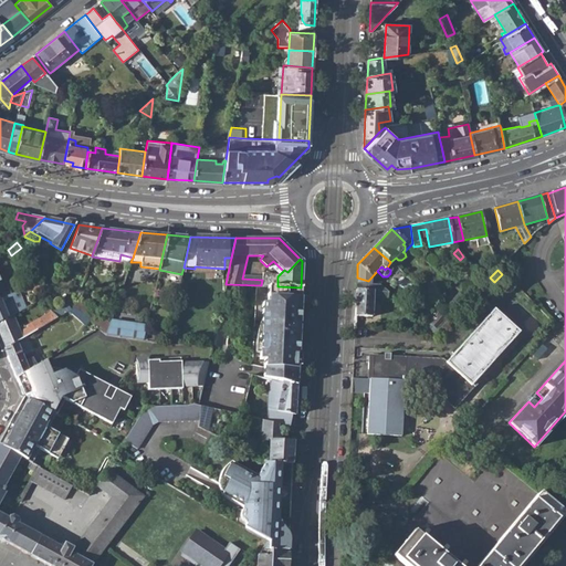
[(29,287),(35,295),(37,295),(43,282),(29,287)]
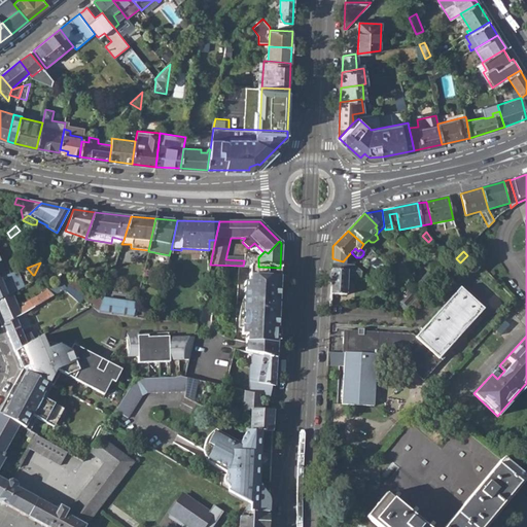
[(331,295),(347,295),(348,266),(332,265),(331,295)]
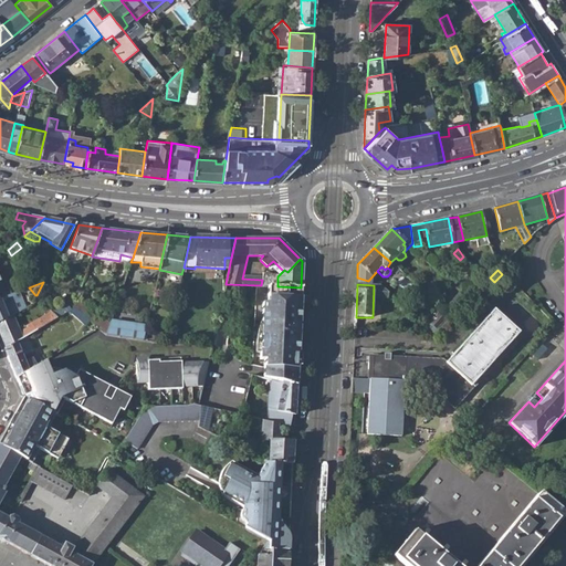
[(259,359),(264,359),(263,377),(272,379),(273,379),(275,380),(296,385),(301,287),(278,286),(270,285),(268,285),(266,299),(270,299),(269,303),(262,303),(259,359)]
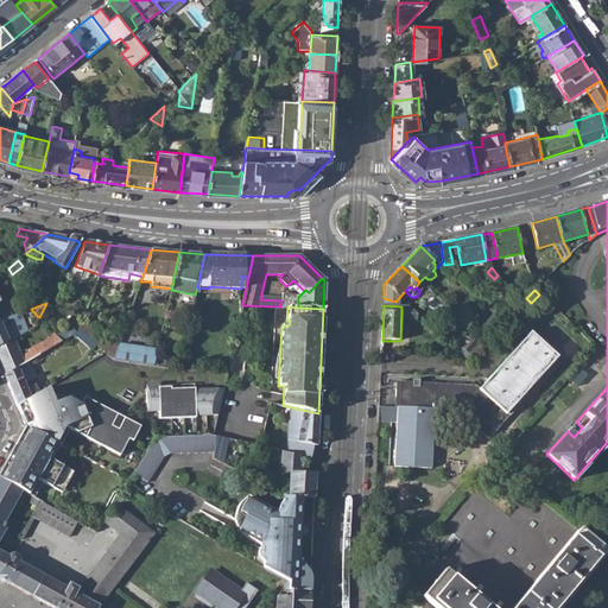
[(494,315),(479,331),(487,339),(502,322),(494,315)]
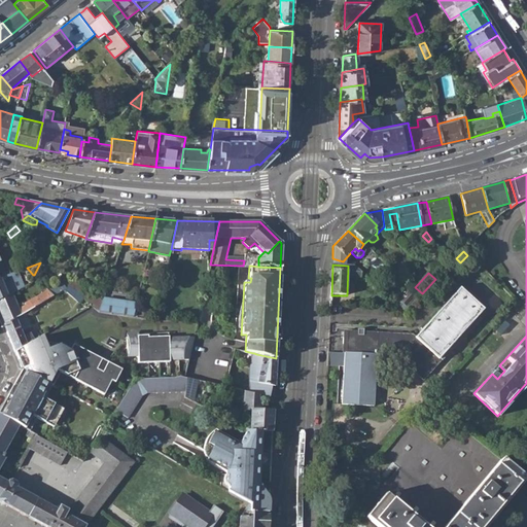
[(0,278),(0,300),(13,292),(16,290),(11,278),(13,277),(11,274),(6,276),(0,278)]
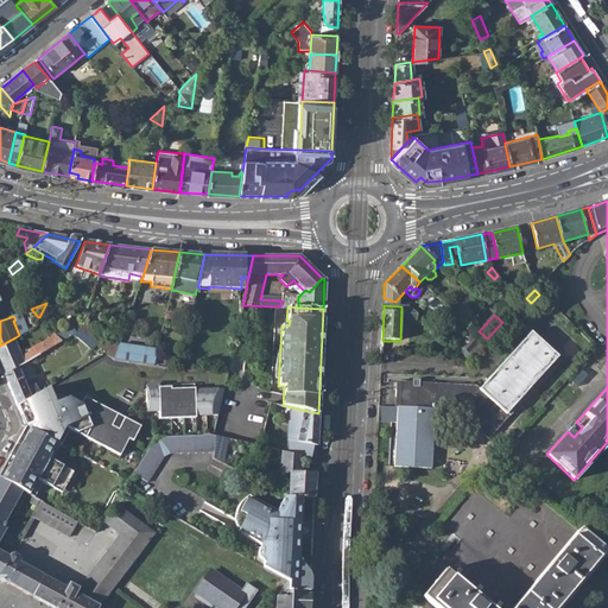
[(470,337),(479,343),(481,346),(487,339),(479,331),(476,334),(475,333),(470,337)]
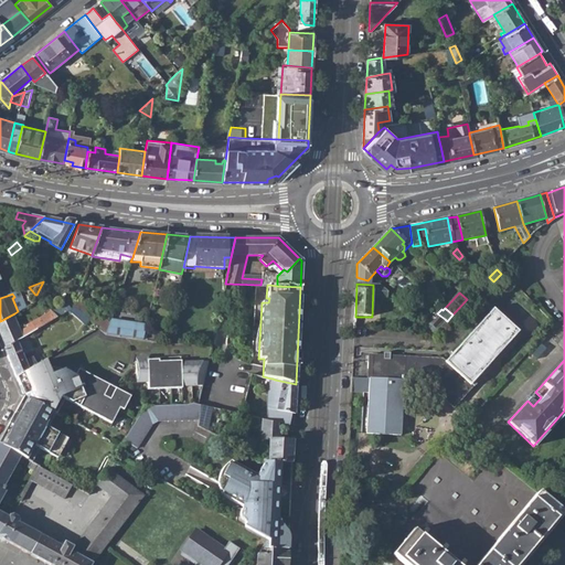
[(366,432),(400,434),(403,380),(424,380),(452,405),(470,385),(469,384),(518,332),(492,309),(444,362),(440,359),(387,355),(387,352),(383,352),(382,355),(368,354),(368,366),(369,366),(369,376),(352,375),(352,390),(368,391),(366,432)]
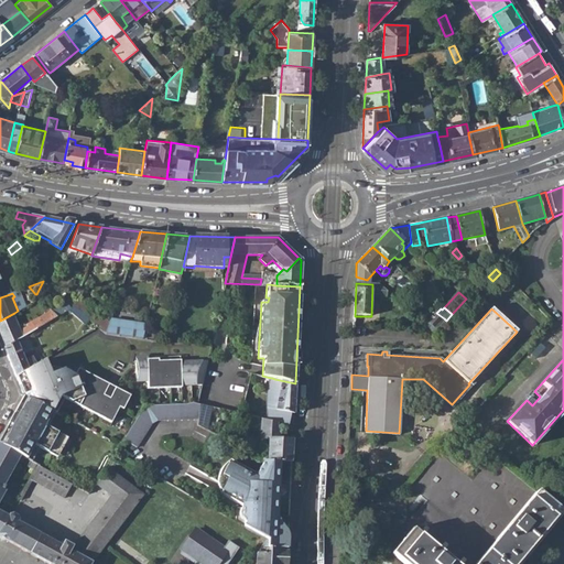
[(17,316),(14,313),(0,321),(0,336),(4,347),(17,340),(56,316),(51,310),(20,328),(14,317),(17,316)]
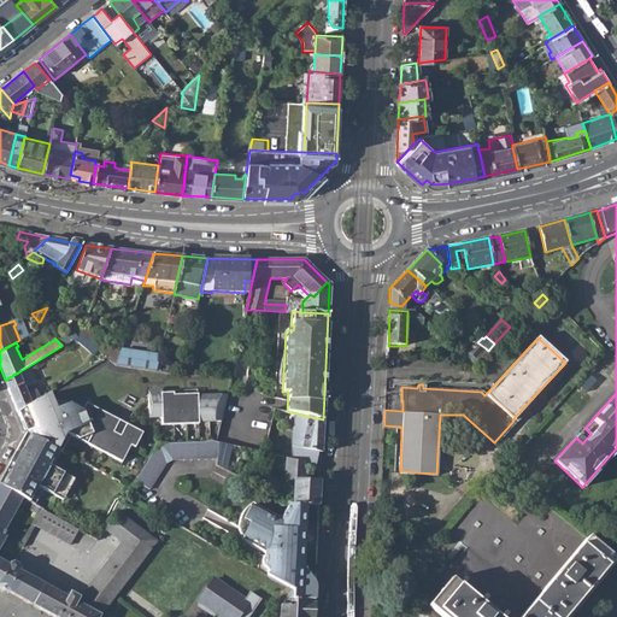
[(477,342),(469,352),(476,358),(486,348),(477,342)]
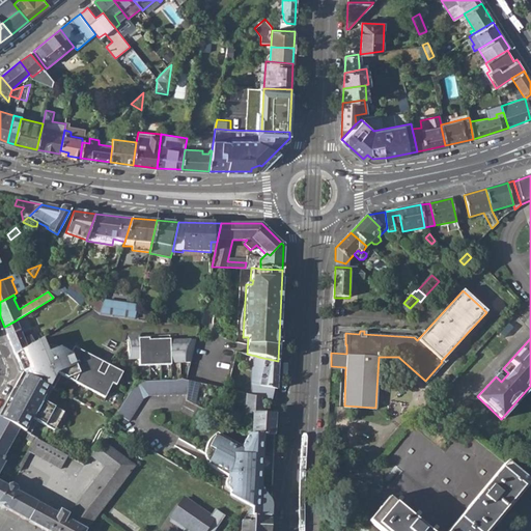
[(100,312),(134,317),(137,305),(104,301),(100,312)]
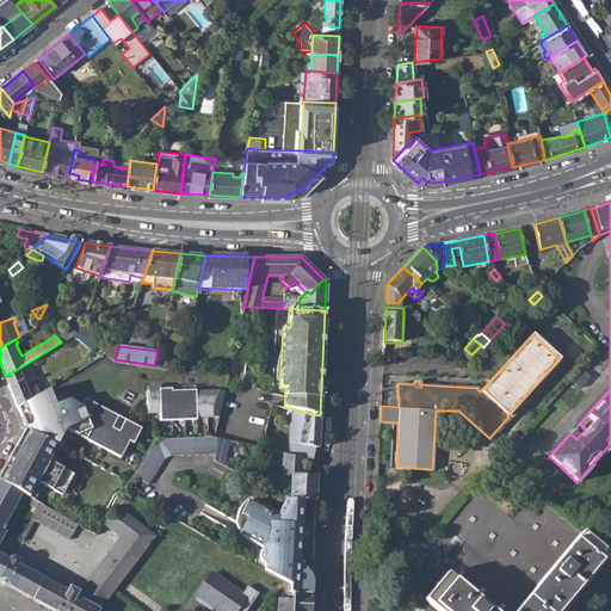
[(475,358),(471,355),(464,349),(460,353),(470,362),(475,358)]
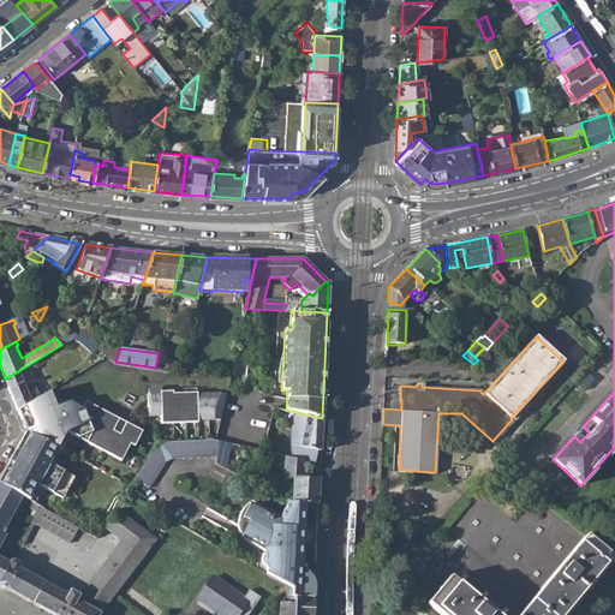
[(28,392),(18,371),(5,378),(17,408),(43,393),(41,389),(37,392),(35,387),(28,392)]
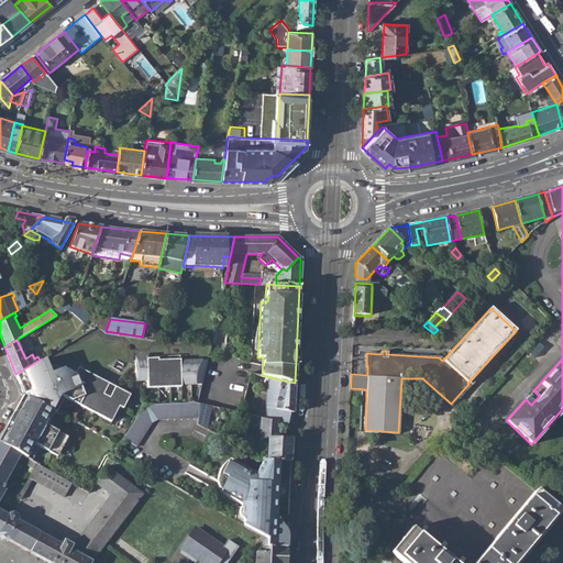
[(156,357),(146,357),(146,355),(136,356),(134,359),(134,378),(138,381),(146,379),(147,387),(180,386),(180,384),(201,384),(207,360),(179,360),(179,359),(157,360),(156,357)]
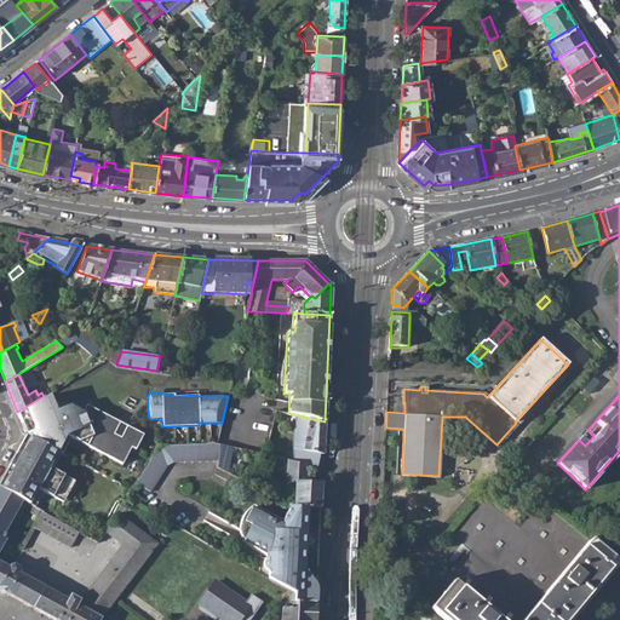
[(44,396),(17,412),(21,422),(27,434),(39,441),(40,441),(49,446),(61,453),(69,435),(121,463),(130,446),(135,448),(142,434),(126,425),(119,436),(113,432),(119,420),(86,403),(82,409),(63,400),(57,399),(52,401),(49,394),(44,396)]
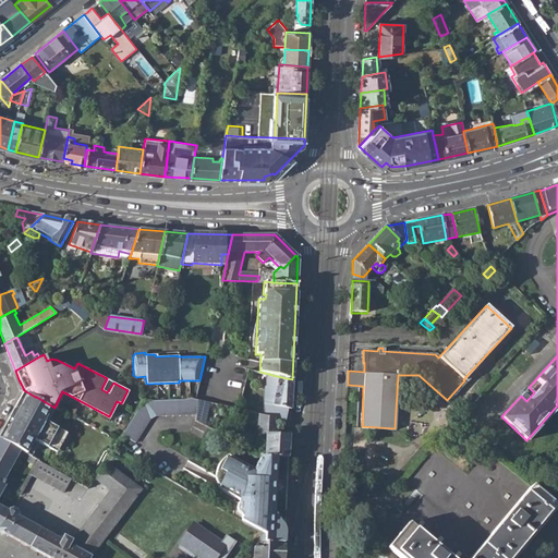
[(290,420),(292,379),(271,375),(269,374),(268,374),(267,384),(267,407),(271,408),(270,415),(275,416),(290,420)]
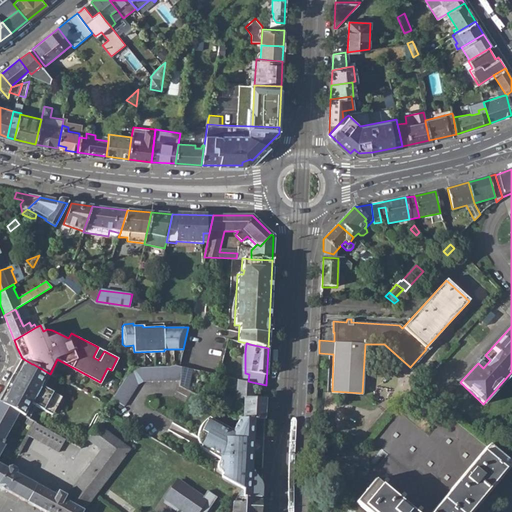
[(18,366),(27,371),(32,364),(22,358),(18,366)]
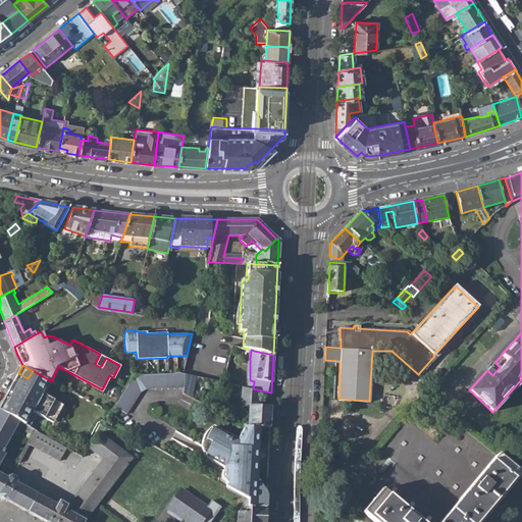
[(15,388),(13,394),(8,392),(0,406),(0,410),(28,425),(35,413),(47,419),(51,412),(56,414),(62,404),(44,395),(51,381),(41,375),(34,371),(33,371),(28,378),(18,373),(11,386),(15,388)]
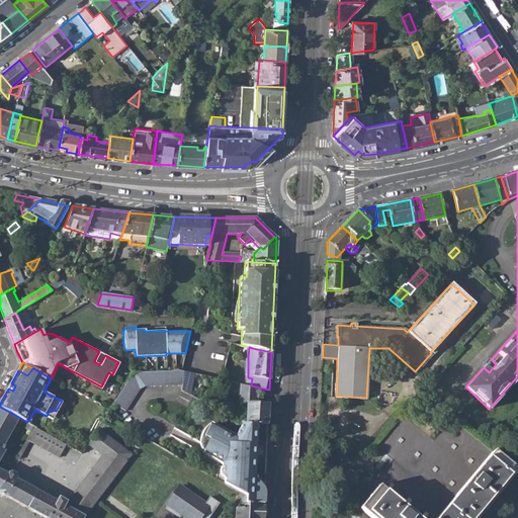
[(177,369),(169,370),(166,370),(166,383),(184,382),(184,379),(185,370),(177,369)]
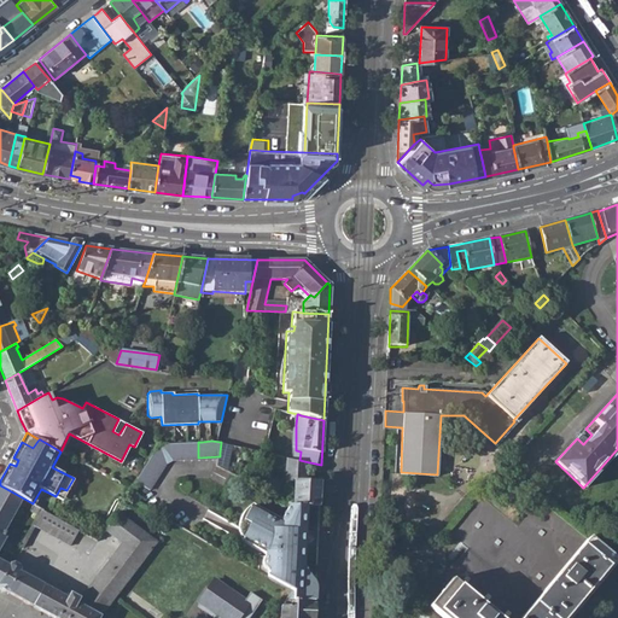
[(173,459),(198,458),(198,442),(158,442),(135,479),(150,488),(165,461),(173,459)]
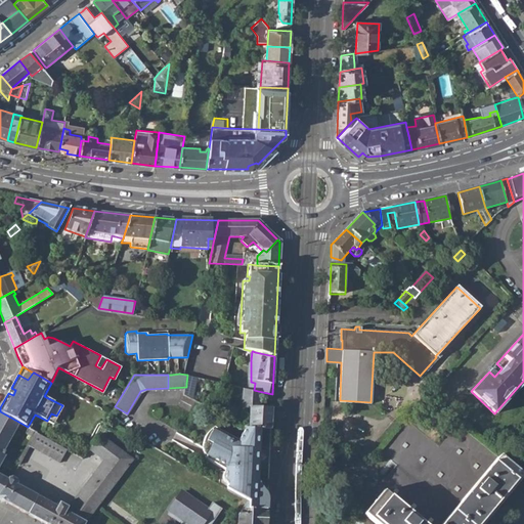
[(203,386),(205,379),(187,375),(186,384),(186,387),(185,394),(191,397),(192,383),(203,386)]
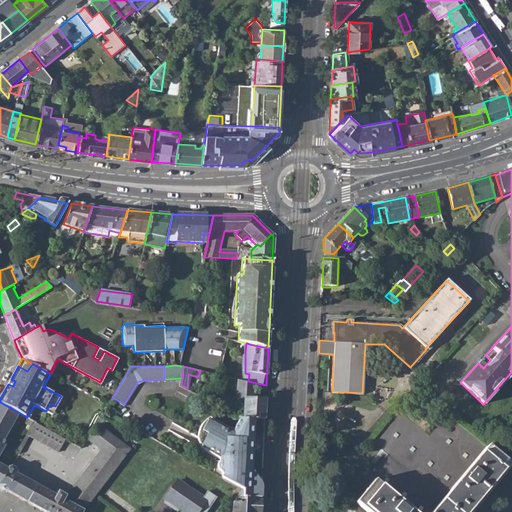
[(241,398),(240,417),(264,418),(265,398),(256,398),(256,391),(253,388),(252,382),(248,381),(238,379),(237,393),(238,394),(241,398)]
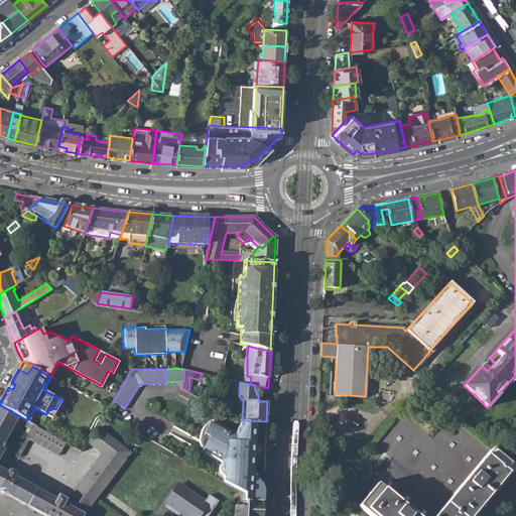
[(27,420),(0,405),(0,490),(3,492),(44,515),(84,515),(85,514),(131,452),(100,427),(89,441),(102,453),(67,500),(58,496),(56,499),(16,477),(17,475),(16,473),(12,471),(8,471),(7,472),(0,468),(0,457),(4,448),(3,448),(4,445),(2,444),(15,421),(18,423),(31,430),(17,456),(19,458),(36,425),(27,420)]
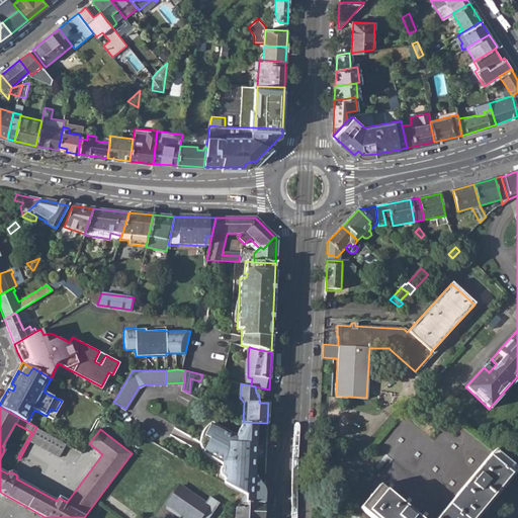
[(52,418),(56,411),(51,409),(47,416),(52,418)]
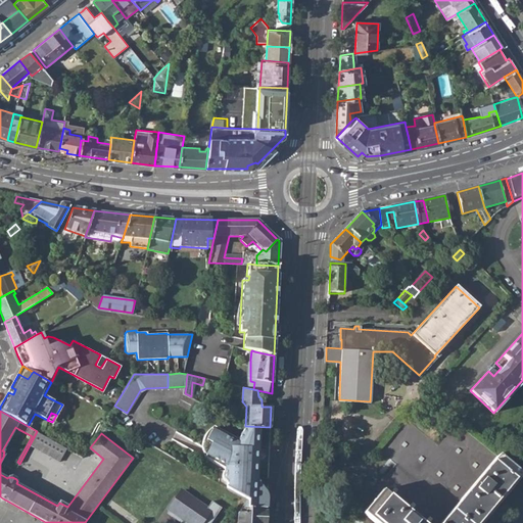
[(407,420),(385,452),(399,462),(401,459),(407,462),(412,455),(409,453),(417,440),(423,444),(427,439),(437,445),(439,441),(407,420)]
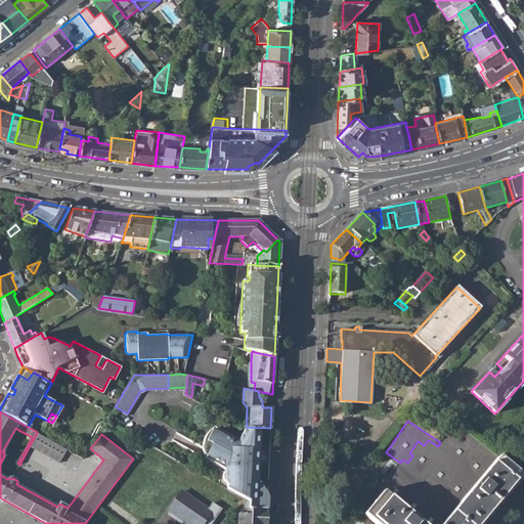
[(207,459),(225,470),(224,479),(227,482),(227,489),(247,500),(243,508),(250,508),(266,509),(267,498),(264,498),(265,490),(267,491),(270,428),(246,427),(238,440),(213,427),(208,433),(207,459)]
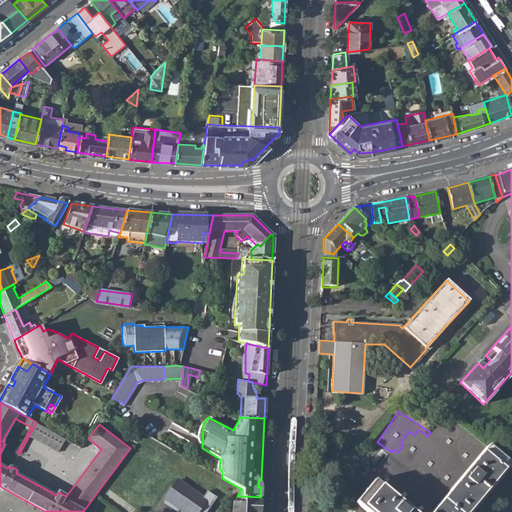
[(313,440),(321,441),(321,429),(314,429),(313,440)]
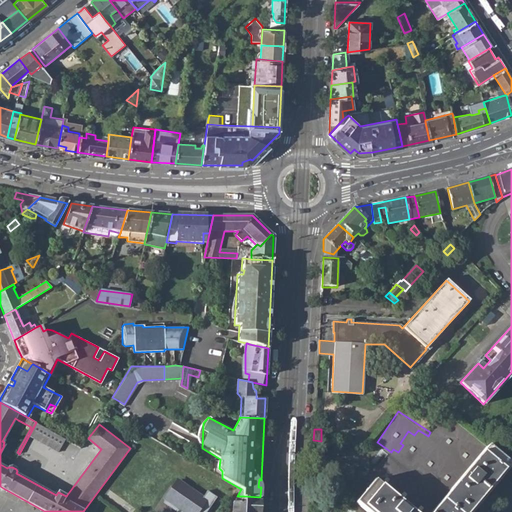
[(470,511),(509,466),(487,448),(431,511),(409,511),(372,481),(355,502),(366,511),(470,511)]
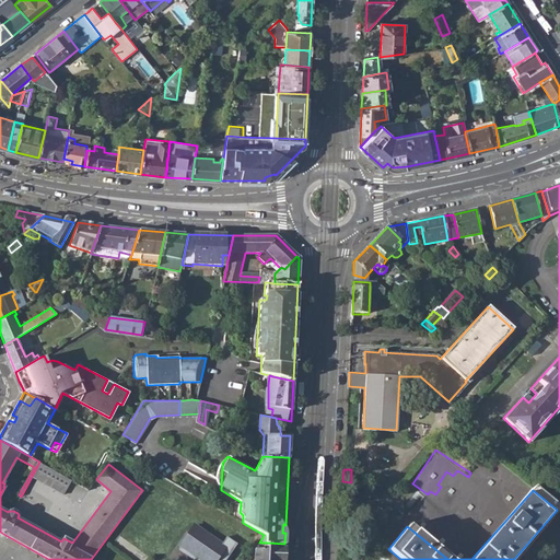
[(224,541),(195,522),(179,545),(201,559),(225,559),(238,543),(228,536),(224,541)]
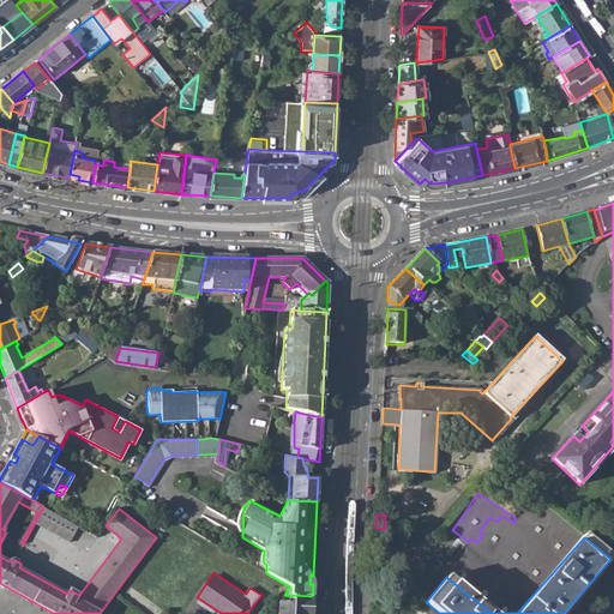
[(271,613),(311,613),(312,596),(293,595),(292,601),(281,601),(271,613)]
